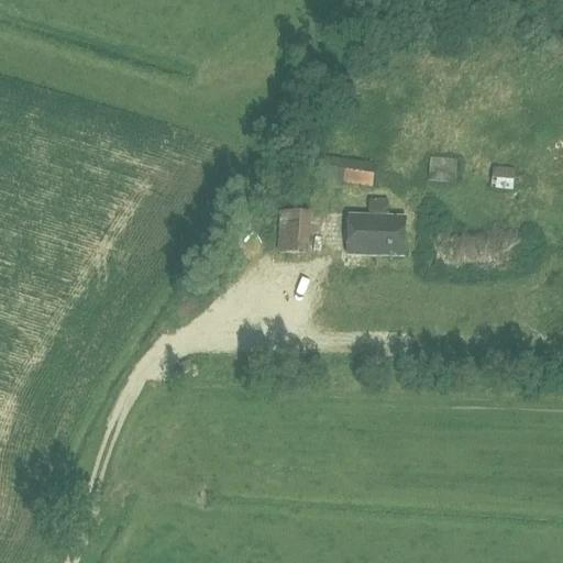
[(310,178),(372,188),(376,165),(313,155),(310,178)]
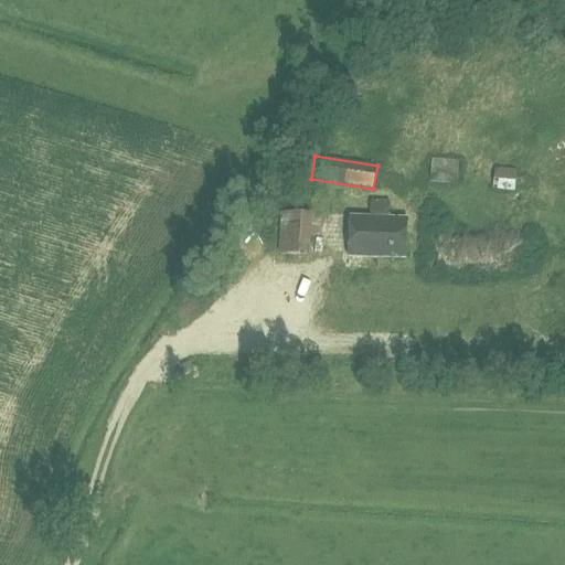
[(428,182),(456,185),(458,160),(432,158),(428,182)]
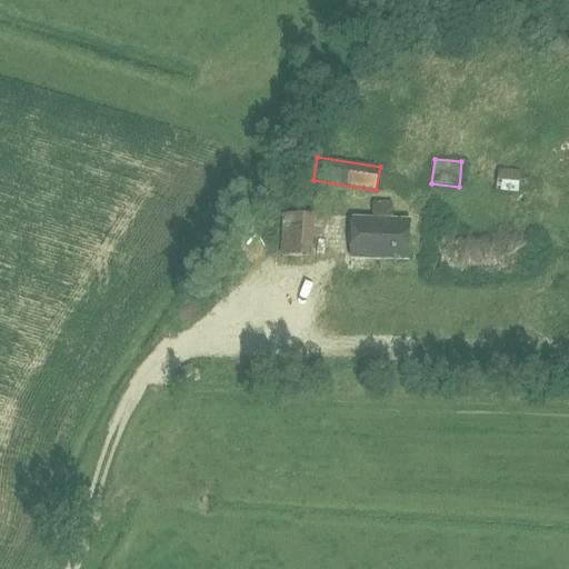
[(520,171),(498,169),(496,190),(518,192),(520,171)]
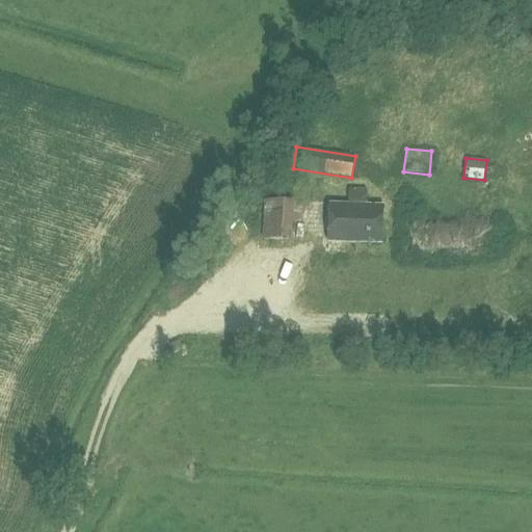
[(328,241),(381,243),(382,206),(366,205),(367,190),(347,189),(347,205),(329,204),(328,241)]
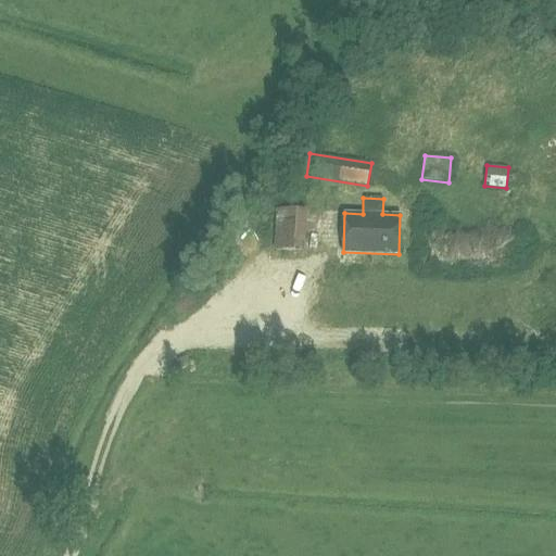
[(276,209),(275,222),(305,224),(306,211),(276,209)]
